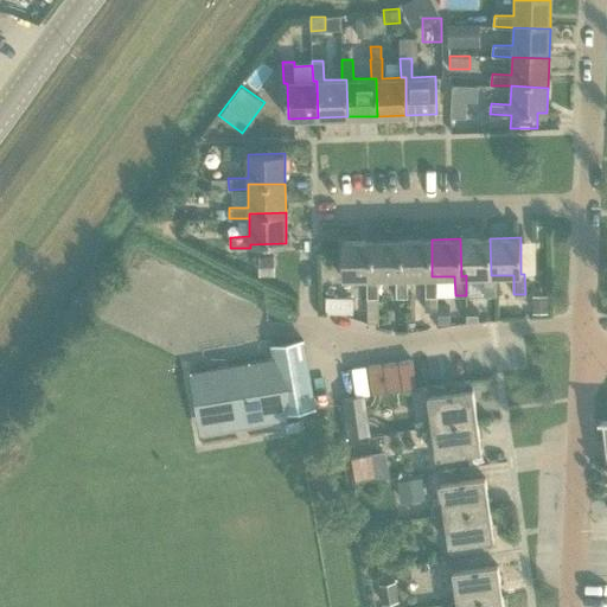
[(491,275),(490,238),(460,238),(461,276),(466,275),(484,275),(484,295),(496,294),(494,275),(491,275)]
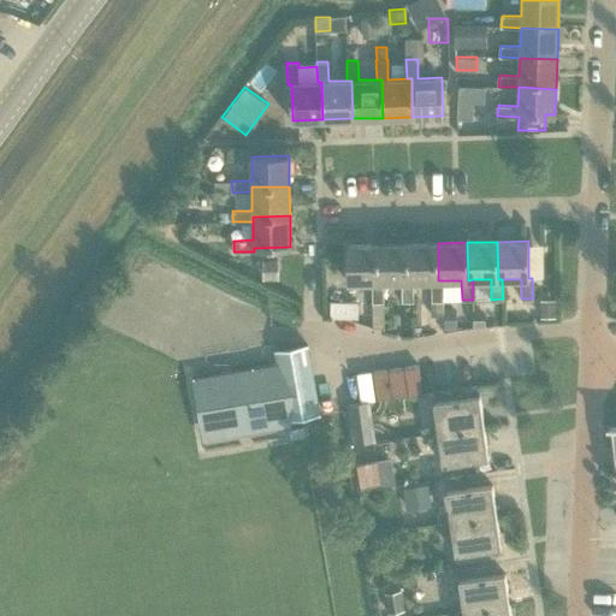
[(409,282),(408,243),(378,244),(379,282),(384,282),(402,282),(402,301),(414,301),(413,280),(409,282)]
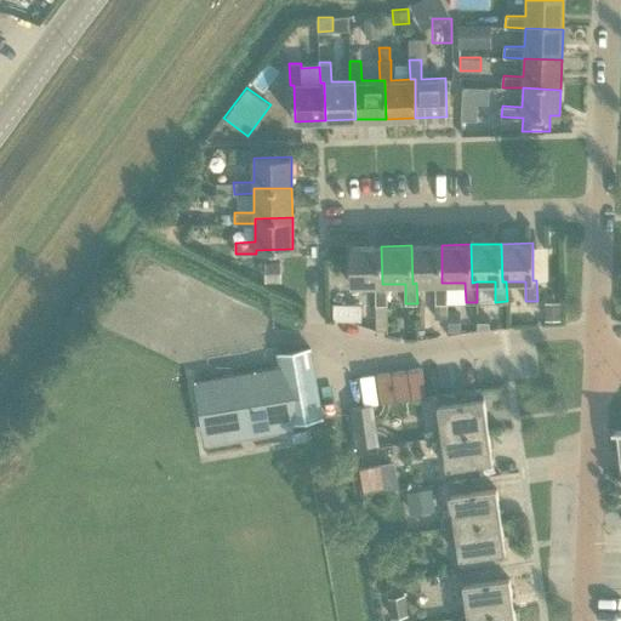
[(442,283),(442,245),(411,245),(412,284),(416,283),(436,283),(436,317),(446,317),(446,283),(442,283)]
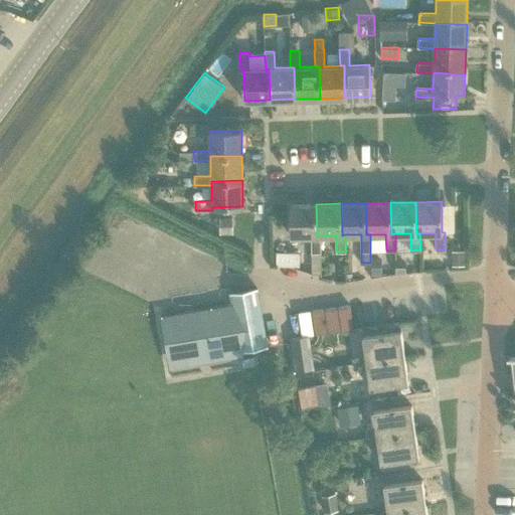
[(321,251),(321,235),(317,235),(316,204),(291,204),(291,236),(311,235),(312,273),(321,273),(321,251)]
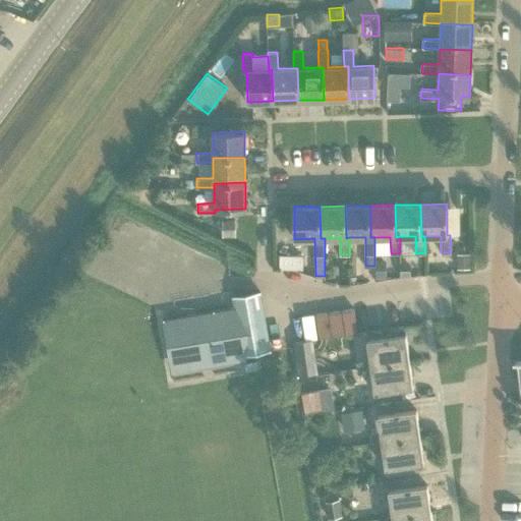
[(236,235),(236,219),(223,219),(224,236),(236,235)]
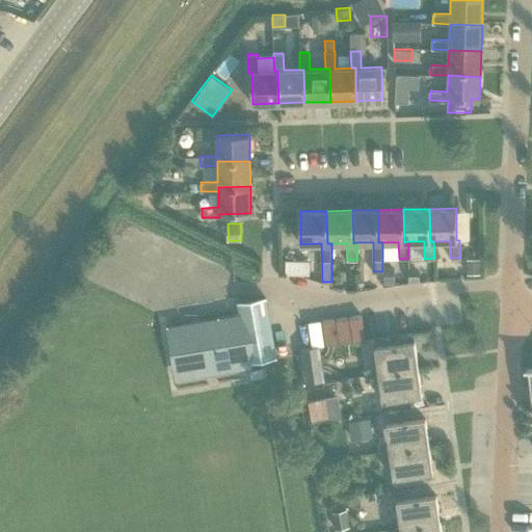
[(480,273),(480,258),(467,258),(467,273),(480,273)]
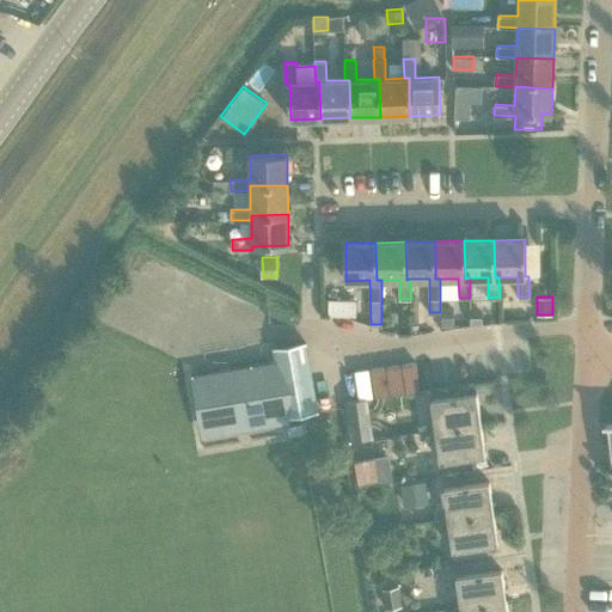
[(318,411),(307,348),(306,343),(275,348),(274,348),(276,361),(191,375),(200,424),(285,410),(286,417),(318,411)]
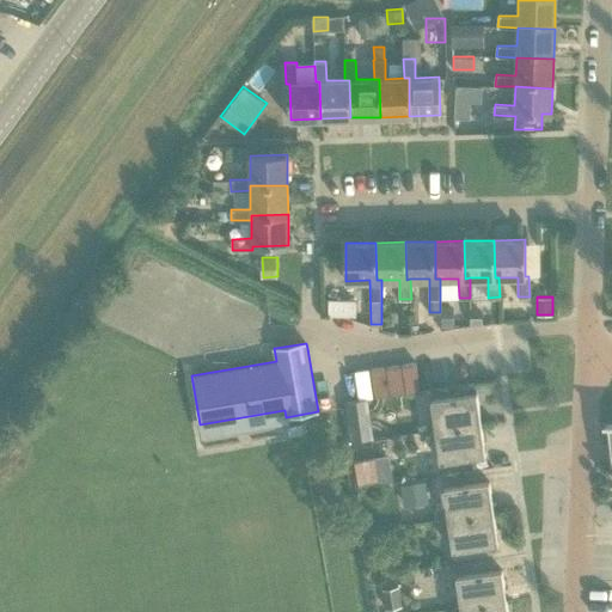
[(401,363),(405,392),(420,390),(416,361),(401,363)]
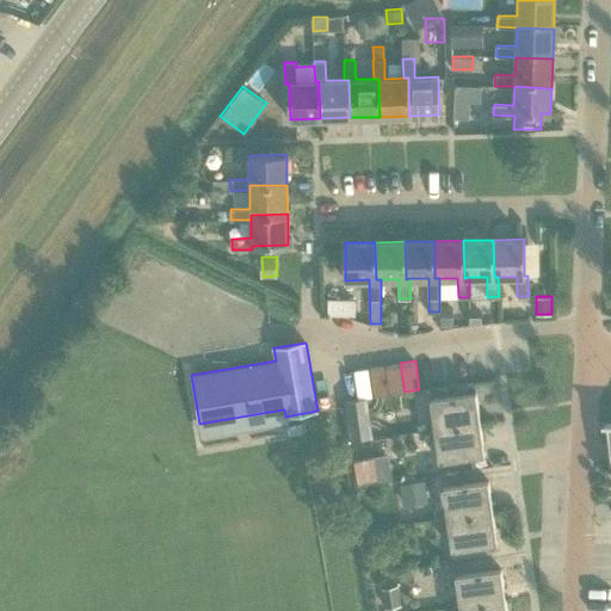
[(386,365),(389,394),(405,392),(400,363),(386,365)]
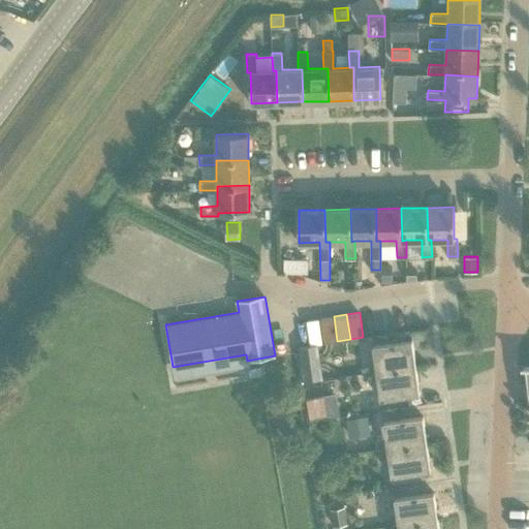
[(320,318),(323,343),(337,341),(334,316),(320,318)]
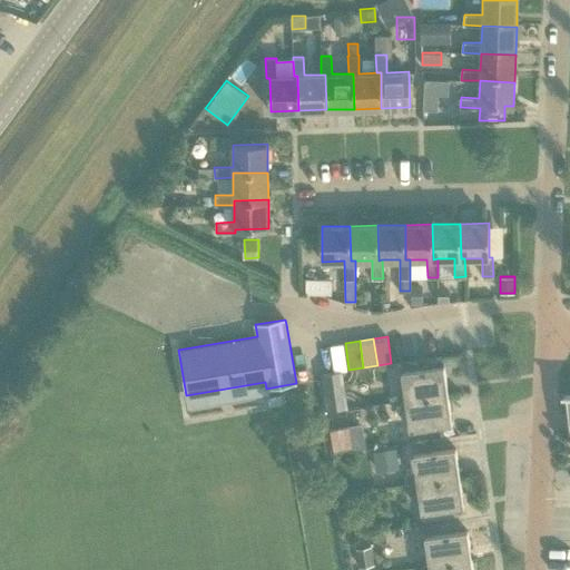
[(349,370),(345,343),(331,345),(334,372),(349,370)]
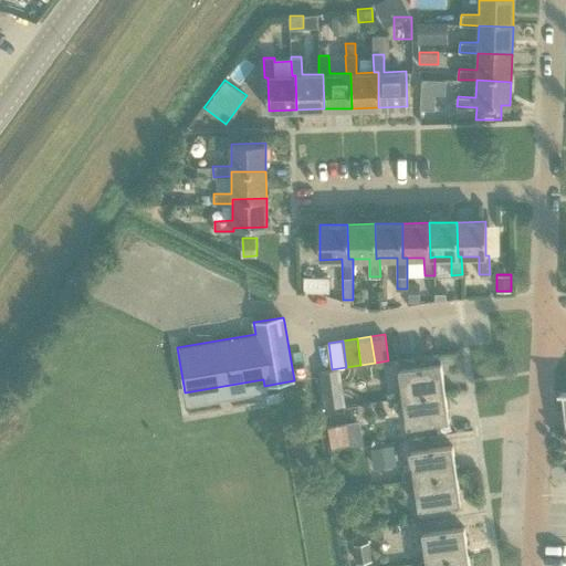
[(399,370),(404,405),(447,399),(441,364),(399,370)]
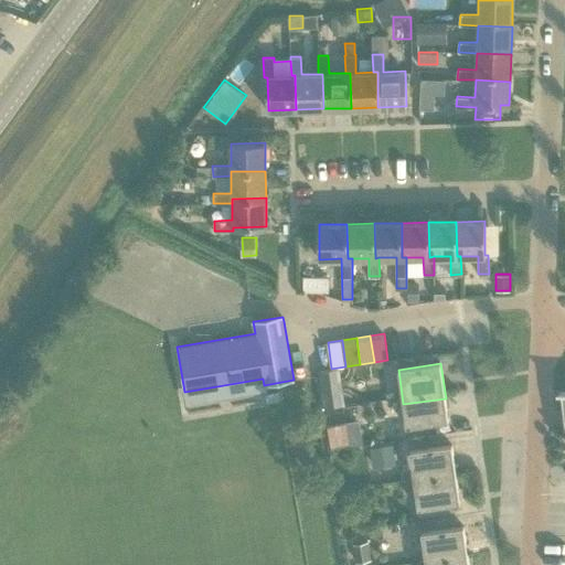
[(403,404),(408,438),(450,433),(446,398),(403,404)]
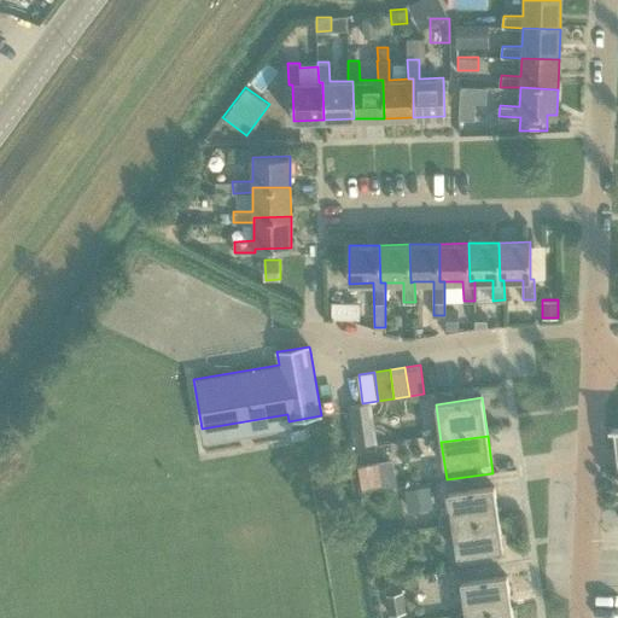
[(447,479),(452,517),(497,511),(493,473),(447,479)]
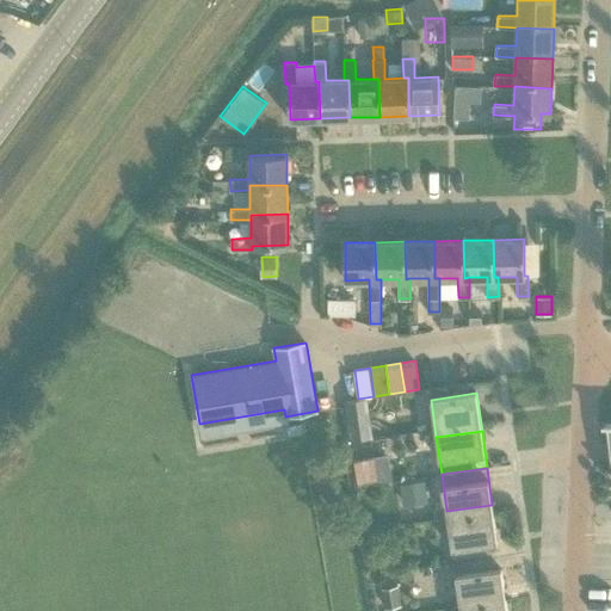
[(429,501),(425,479),(400,482),(403,505),(429,501)]
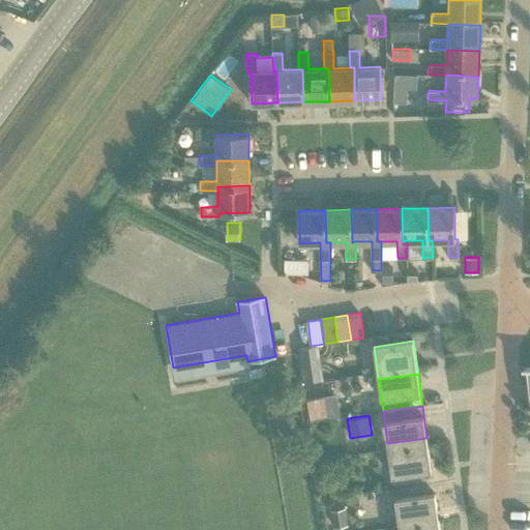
[(427,438),(387,443),(391,476),(432,470),(427,438)]
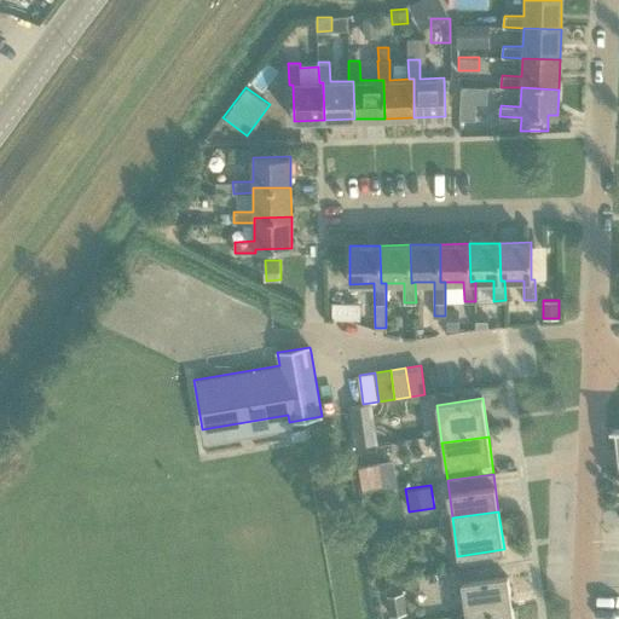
[(466,617),(513,609),(508,579),(462,586),(466,617)]
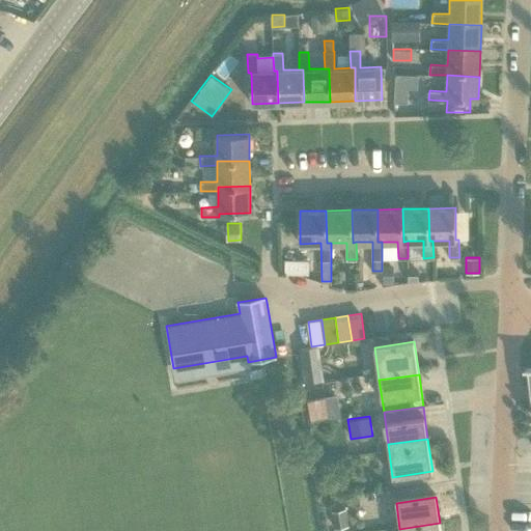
[(348,525),(345,507),(332,510),(335,528),(348,525)]
